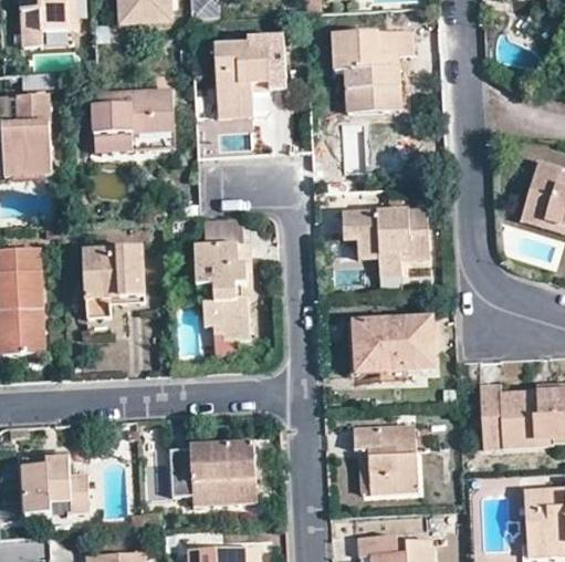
[(20,0),(22,35),(41,34),(41,31),(40,20),(65,18),(64,0),(20,0)]
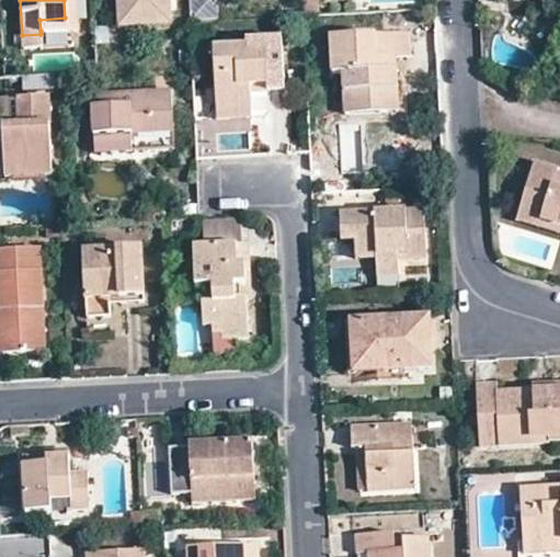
[(64,0),(65,18),(40,20),(41,31),(72,29),(71,0),(64,0)]
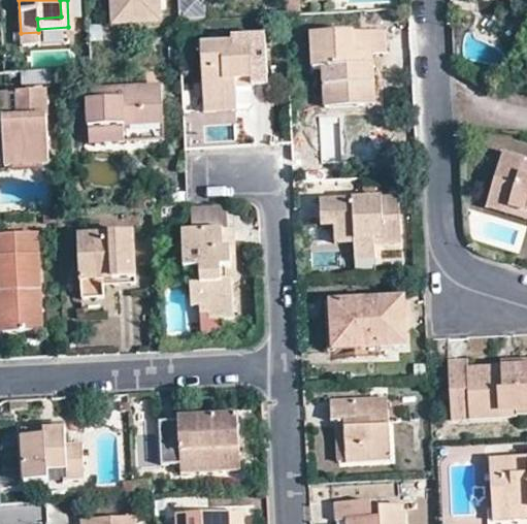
[(157,18),(155,0),(110,0),(112,20),(157,18)]
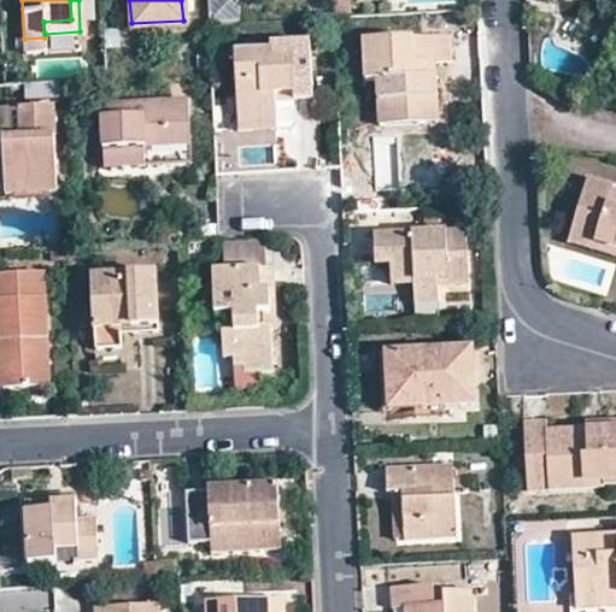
[(207,0),(207,17),(238,17),(238,0),(207,0)]
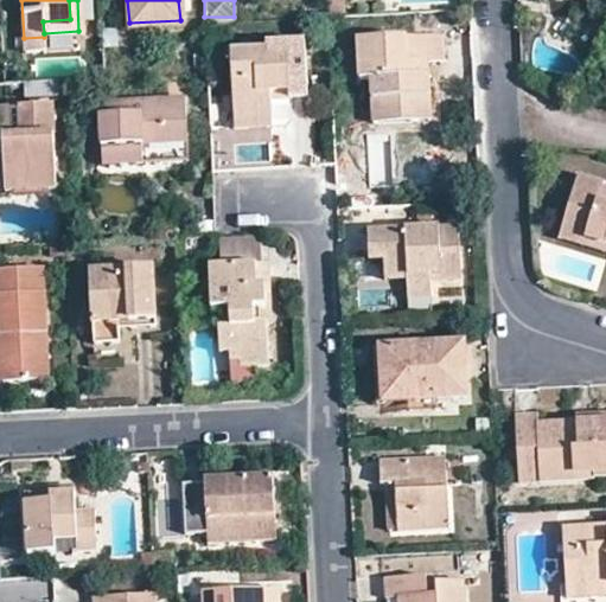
[(441,32),(404,34),(356,37),(358,76),(370,76),(371,120),(418,116),(416,97),(428,97),(427,71),(416,72),(414,58),(426,57),(442,57),(441,32)]
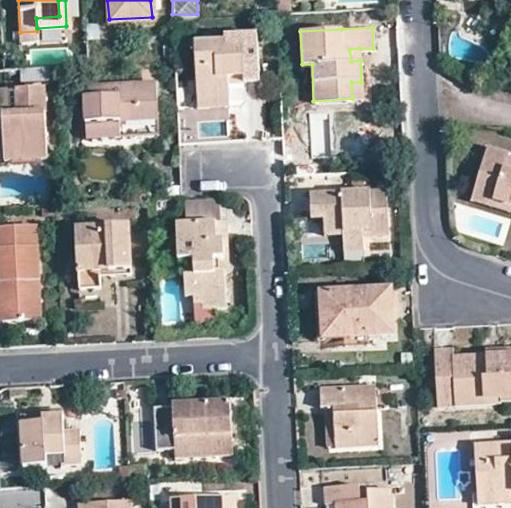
[(234,75),(242,75),(243,81),(257,81),(255,31),(240,32),(224,33),(225,39),(193,41),(196,107),(227,105),(226,82),(226,75),(234,75)]
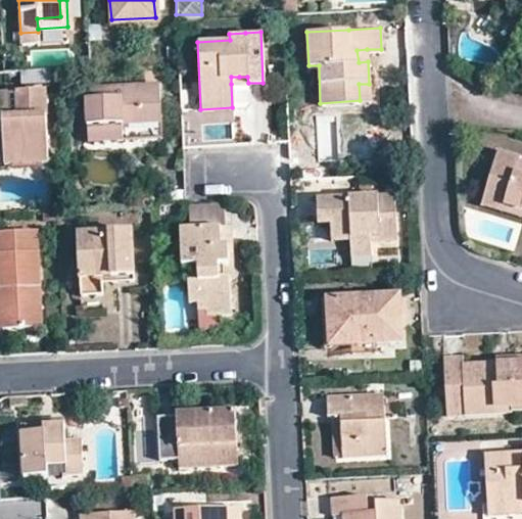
[(368,61),(367,49),(357,50),(359,62),(368,61)]
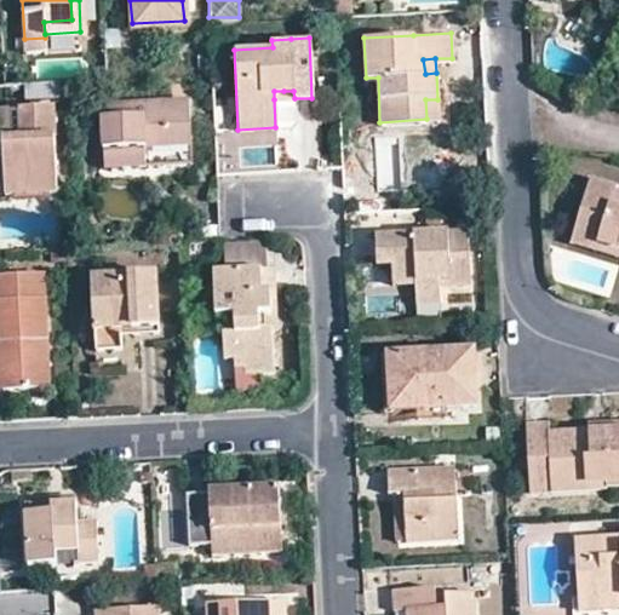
[(187,97),(101,103),(103,164),(137,162),(145,161),(144,145),(188,143),(187,97)]
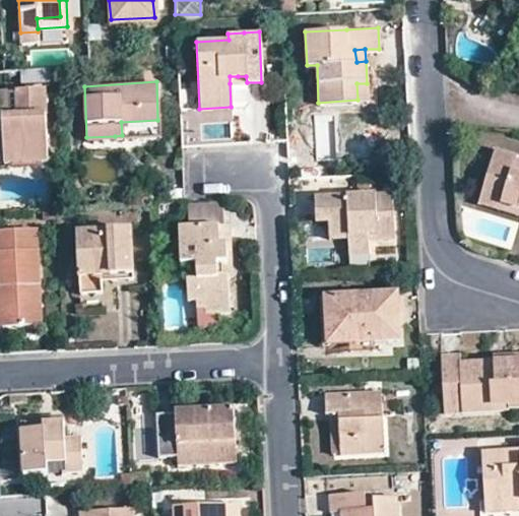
[(367,100),(367,83),(357,83),(358,100),(367,100)]
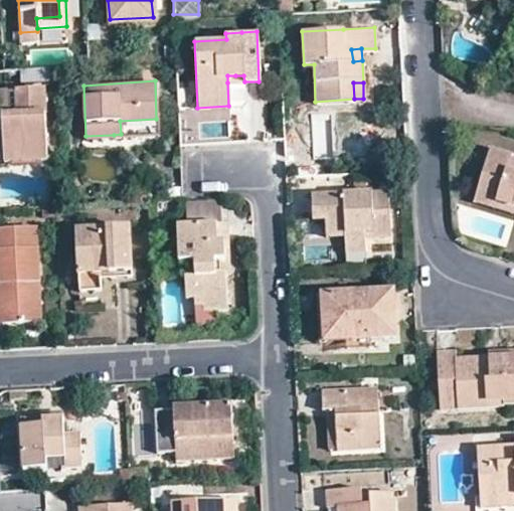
[(0,108),(1,126),(3,159),(45,157),(41,88),(0,90),(0,108)]
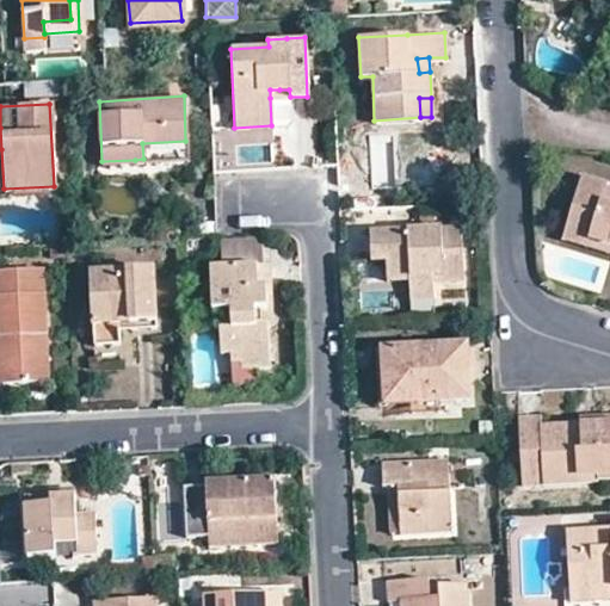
[(579,172),(564,224),(609,237),(609,185),(604,184),(605,180),(579,172)]
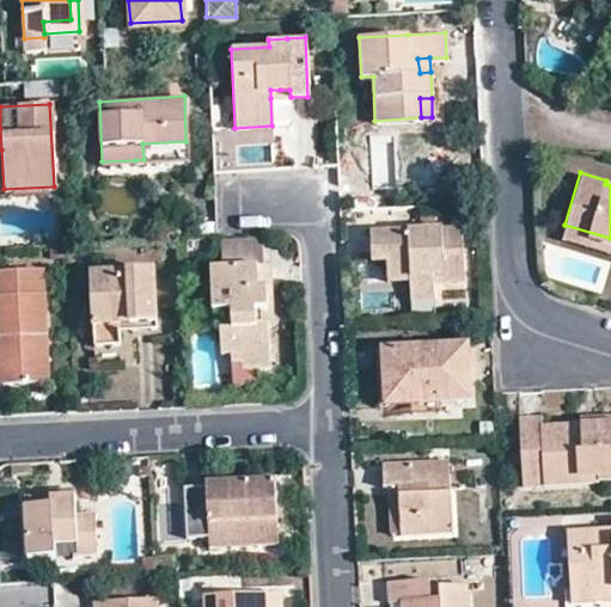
[(610,252),(610,238),(564,225),(561,238),(610,252)]
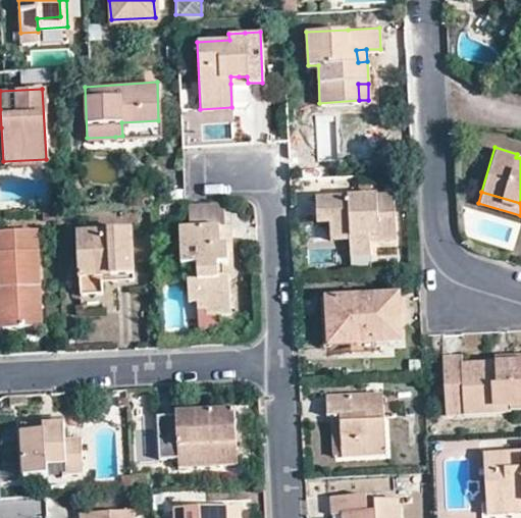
[(315,208),(315,219),(328,219),(329,238),(349,238),(350,254),(369,253),(369,238),(395,237),(391,194),(314,197),(315,208)]
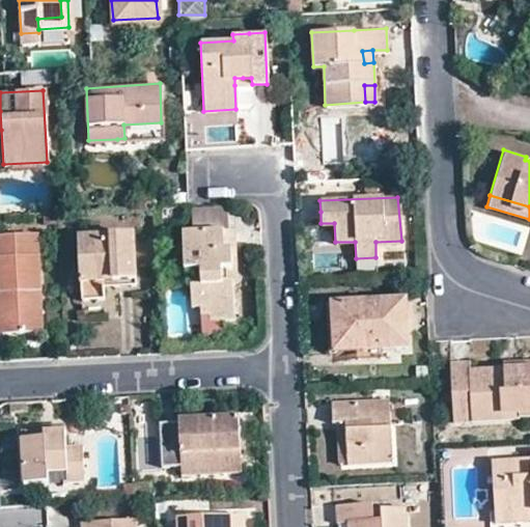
[(232,316),(230,278),(222,279),(221,267),(235,266),(234,238),(234,228),(183,230),(185,268),(199,268),(199,281),(190,281),(192,306),(199,306),(200,313),(208,313),(208,319),(232,316)]
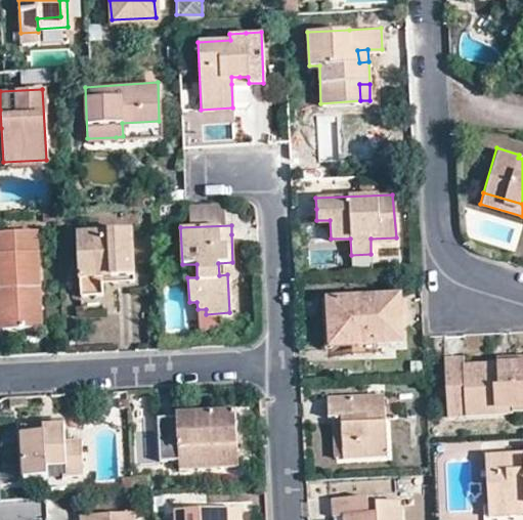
[(0,293),(2,293),(3,328),(39,326),(35,249),(34,229),(0,230),(0,293)]
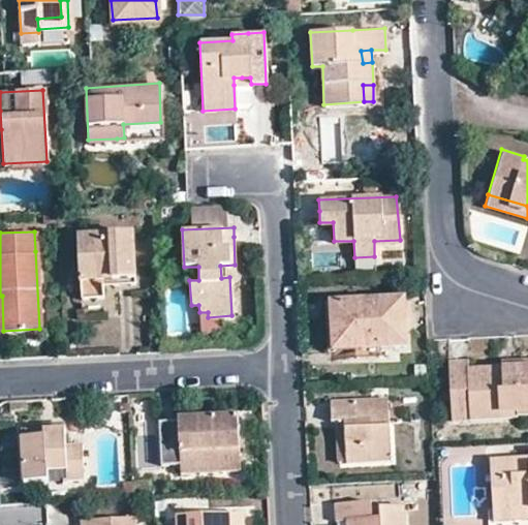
[(101,279),(133,277),(130,232),(79,235),(82,297),(101,295),(101,279)]
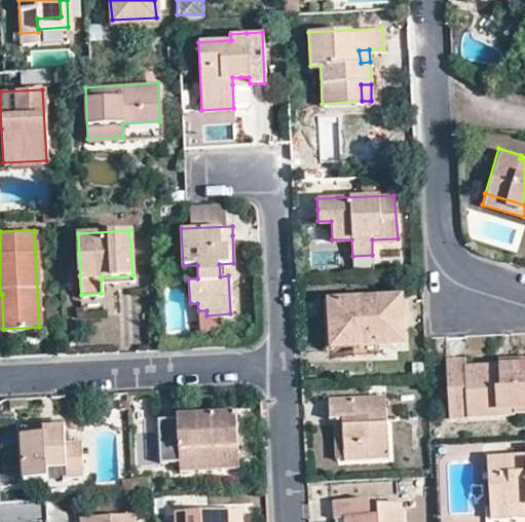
[(234,275),(233,263),(219,264),(220,276),(228,275),(234,275)]
